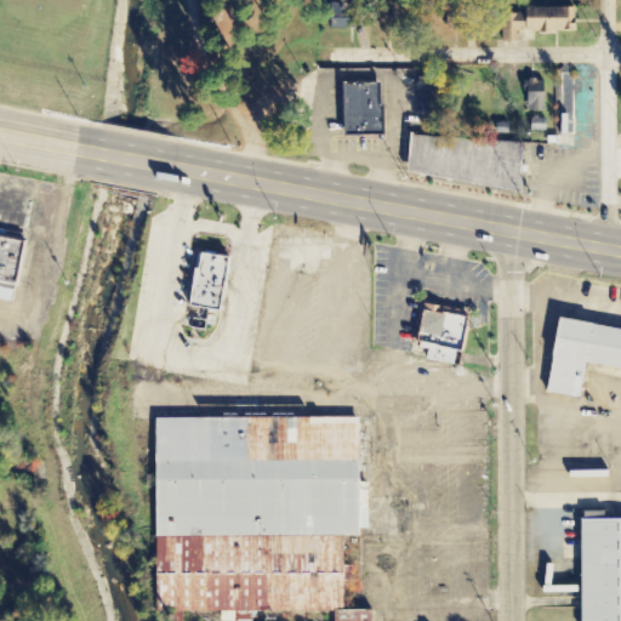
[(354,30),(355,9),(331,7),(330,29),(354,30)]
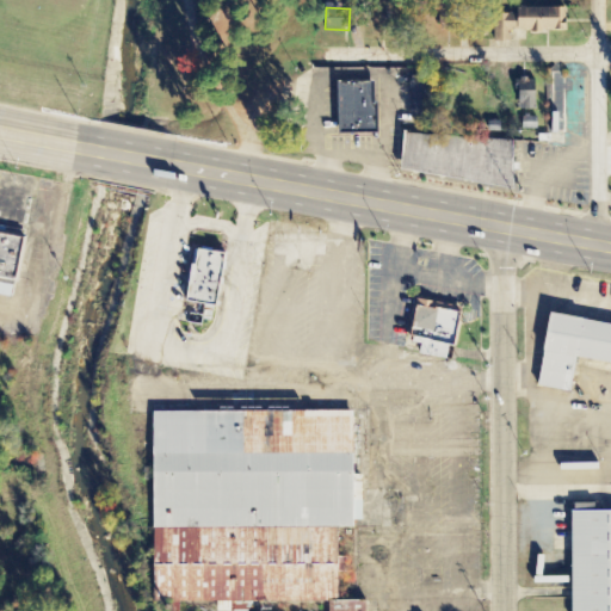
[(568,10),(523,8),(523,14),(497,14),(497,42),(512,43),(512,34),(568,34),(568,10)]
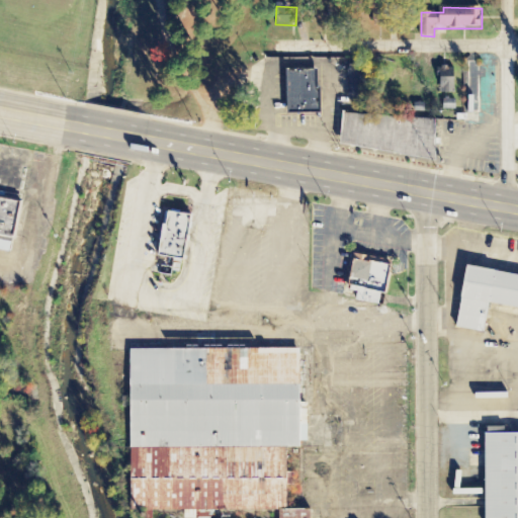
[(456,94),(457,69),(442,68),(441,94),(456,94)]
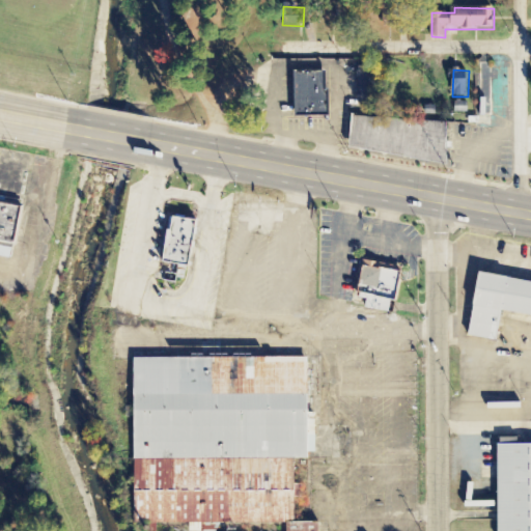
[(330,73),(295,73),(297,118),(331,117),(330,73)]
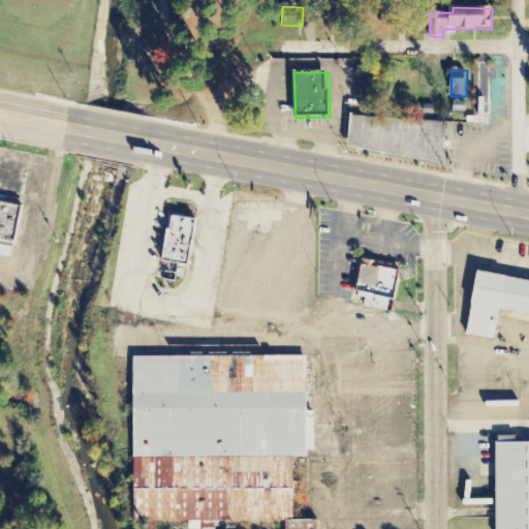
[(450,126),(352,115),(348,151),(446,162),(450,126)]
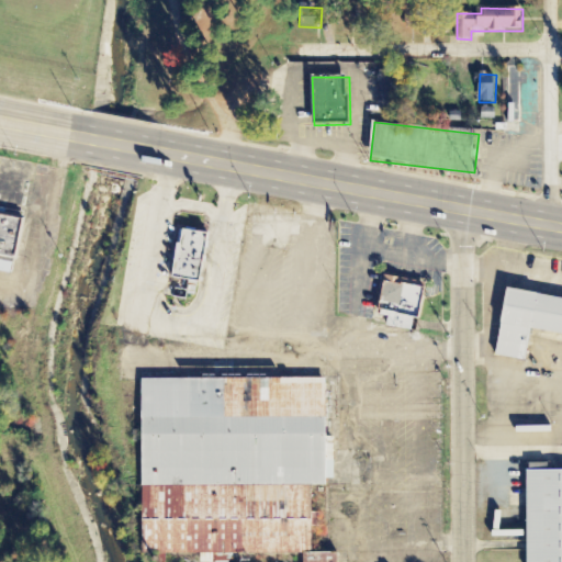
[(0,212),(0,256),(21,261),(29,218),(0,212)]
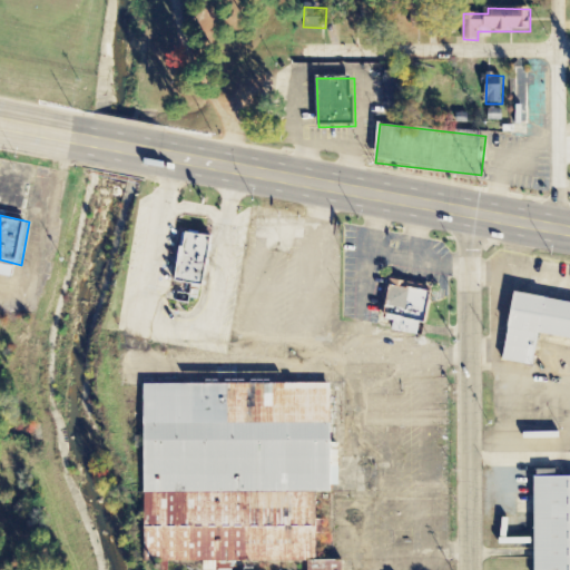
[(190,234),(188,248),(184,247),(179,282),(206,286),(214,238),(190,234)]
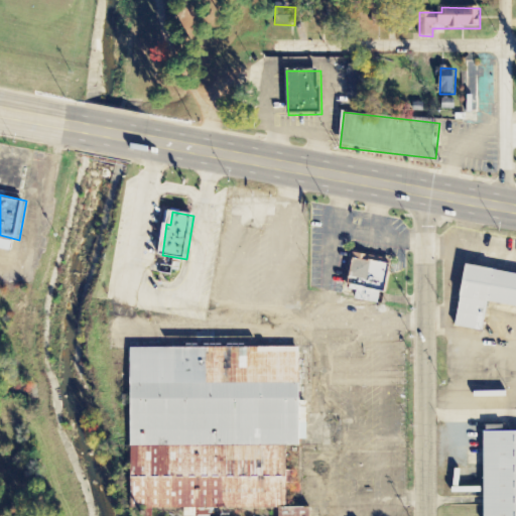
[(380,305),(381,293),(387,294),(391,265),(370,261),(370,256),(358,254),(350,300),(380,305)]
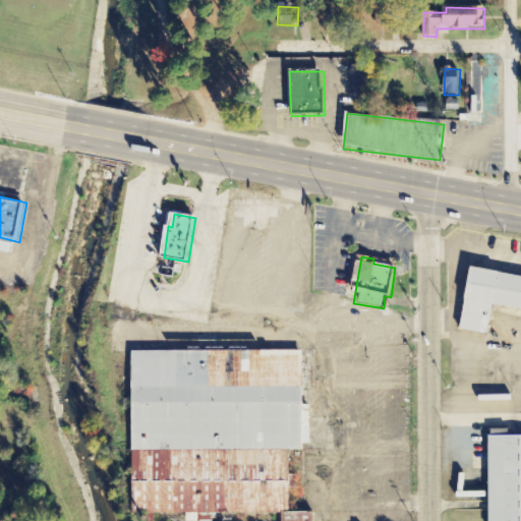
[(489,304),(520,308),(520,274),(466,267),(457,329),(485,333),(489,304)]
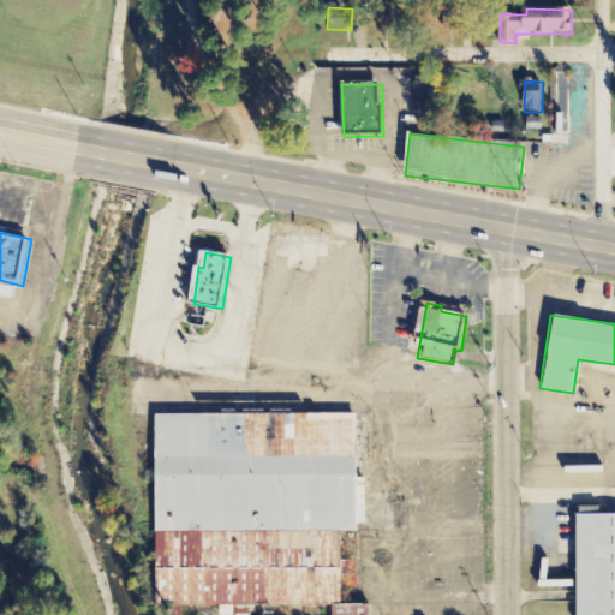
[(151,412),(153,605),(329,604),(329,614),(366,614),(366,604),(340,604),(339,530),(353,530),(353,411),(151,412)]
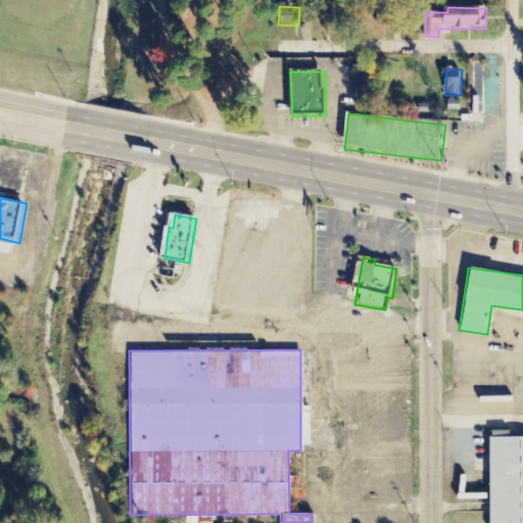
[(487,522),(522,522),(522,435),(488,435),(487,522)]
